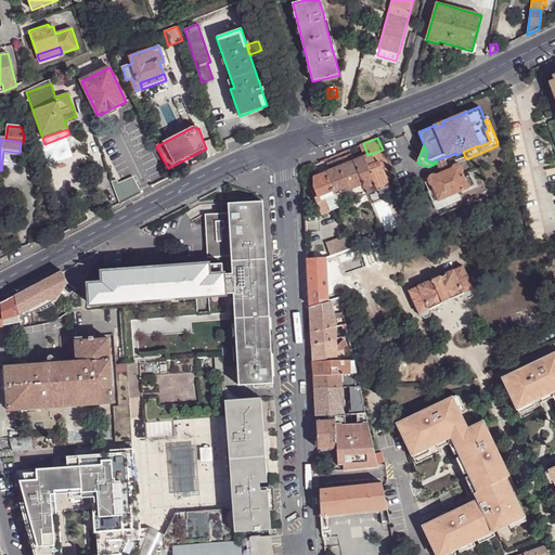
[(389,167),(383,150),(372,154),(378,171),(383,169),(389,167)]
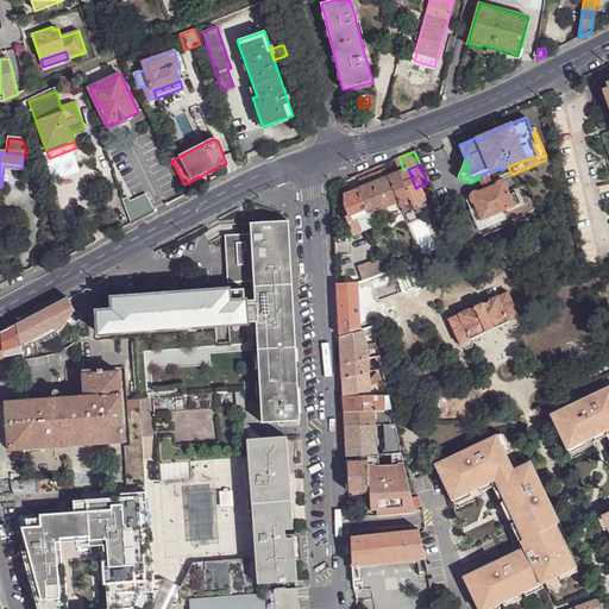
[(415,188),(408,169),(408,168),(403,170),(400,171),(412,202),(415,208),(427,203),(420,186),(415,188)]
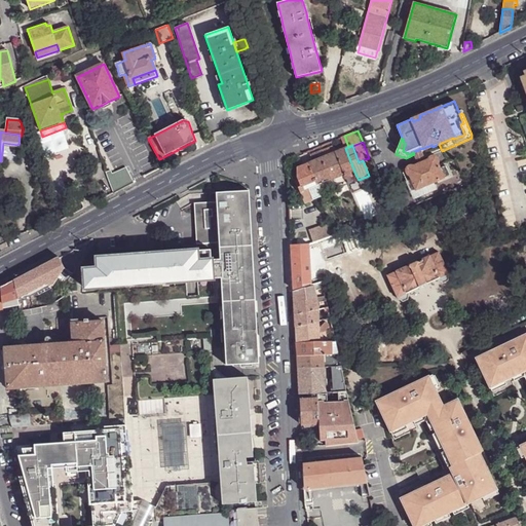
[(332,146),(322,150),(325,157),(313,161),(296,168),(296,176),(301,187),(298,188),(304,203),(324,195),(320,185),(344,175),(335,153),(332,146)]
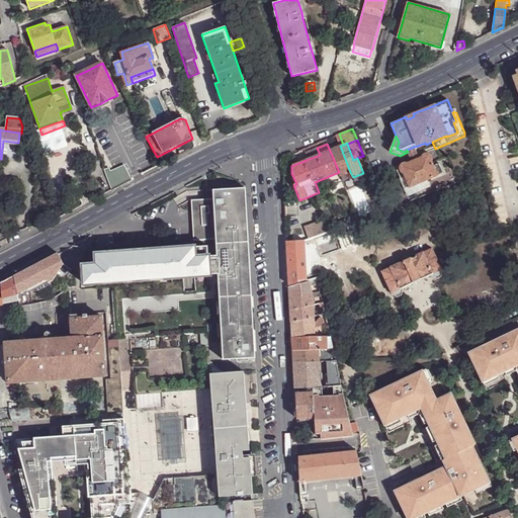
[(340,146),(330,151),(339,172),(340,176),(350,172),(340,146)]
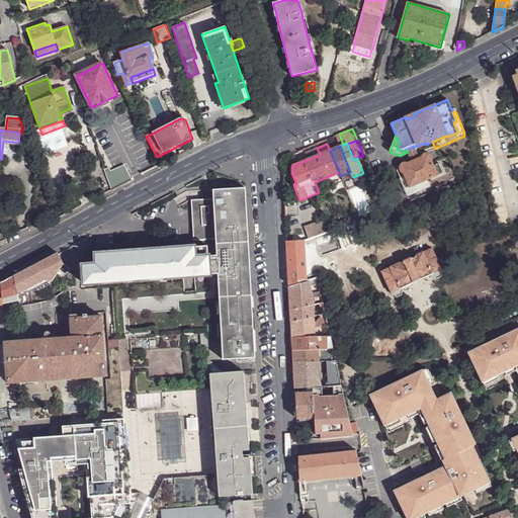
[(408,152),(412,162),(419,159),(414,147),(407,150),(408,152)]
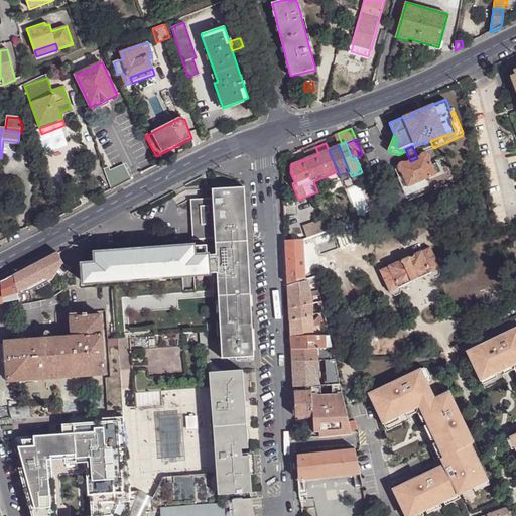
[(318,154),(315,147),(304,152),(307,158),(318,154)]
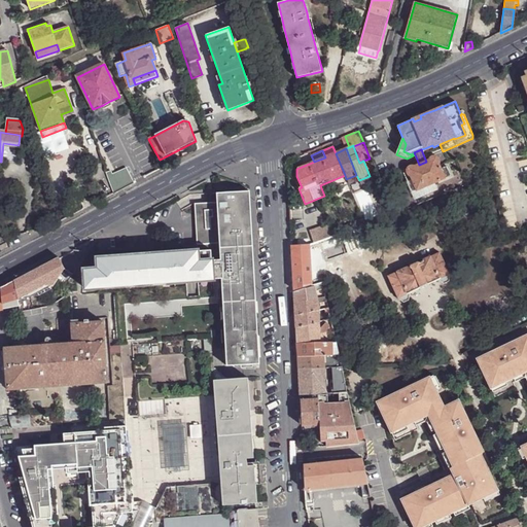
[(416,191),(446,179),(442,170),(436,157),(426,162),(419,165),(408,170),(412,180),(416,191)]
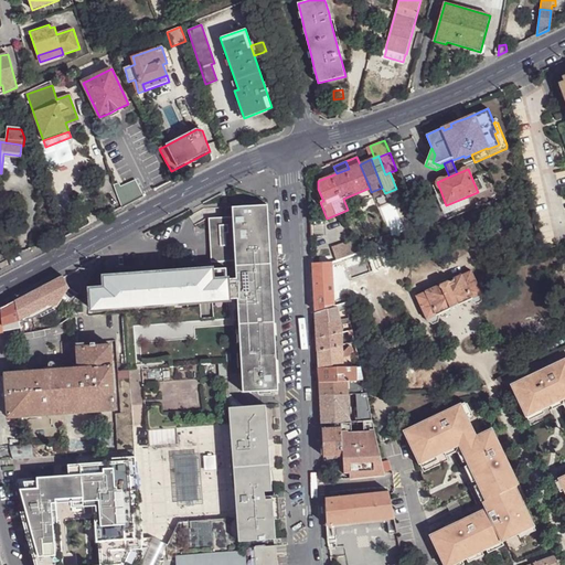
[(473,182),(478,192),(483,189),(479,180),(473,182)]
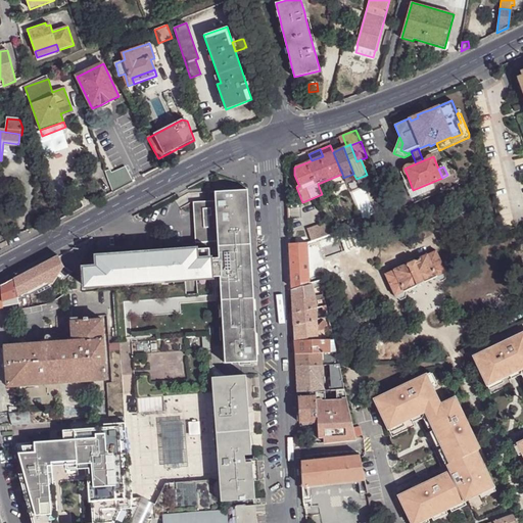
[(112,193),(133,183),(125,168),(111,174),(114,181),(109,183),(112,193)]
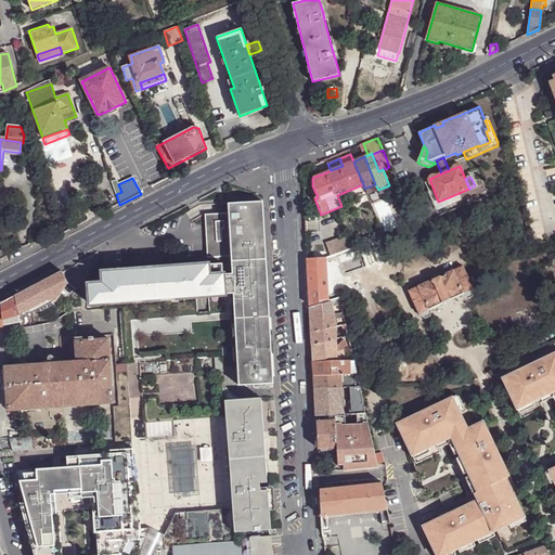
[(112,181),(116,194),(121,192),(118,184),(116,179),(112,181)]
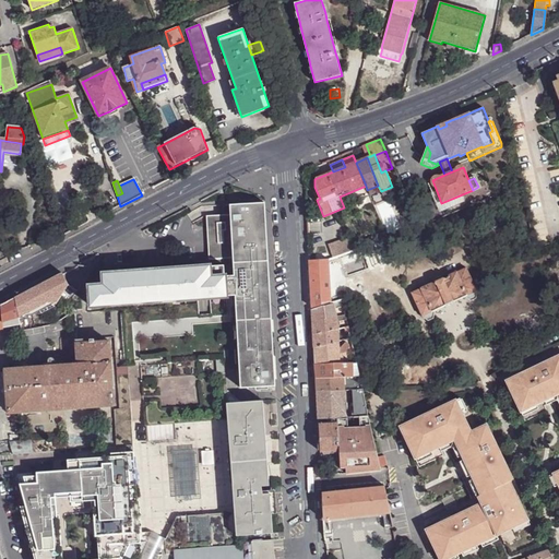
[(437,205),(441,203),(437,191),(431,193),(437,205)]
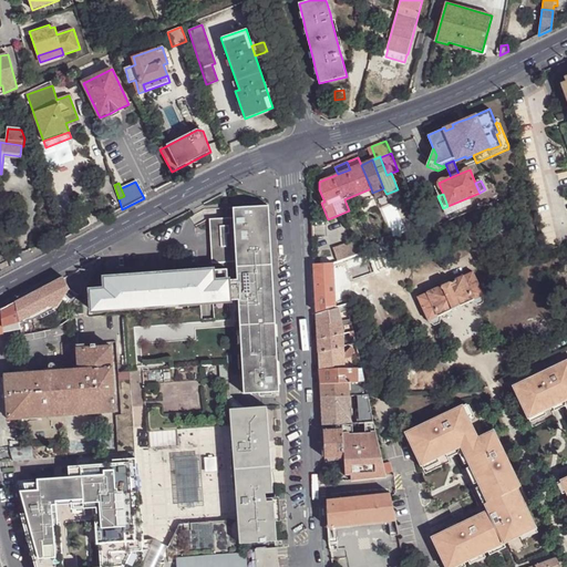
[(274,303),(268,205),(233,207),(234,217),(236,261),(237,280),(238,300),(241,350),(244,393),(259,393),(271,392),(279,391),(274,303)]
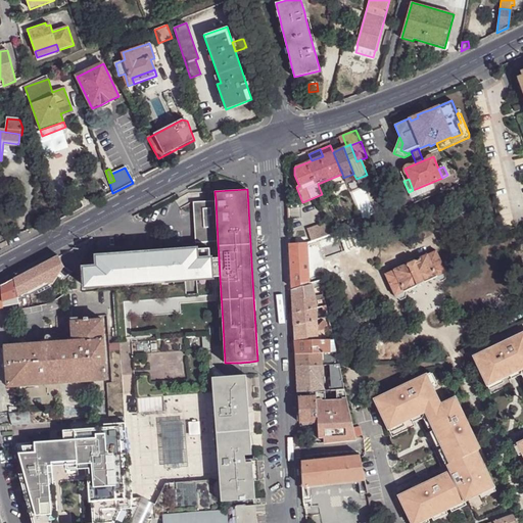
[(382,200),(383,201),(387,214),(400,208),(395,195),(382,200)]
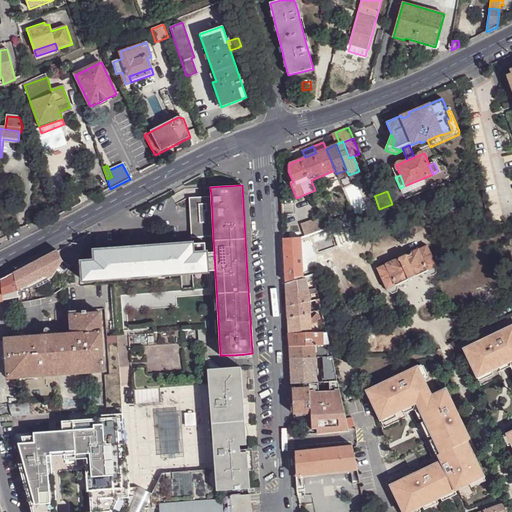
[(213,236),(211,196),(189,197),(191,238),(213,236)]
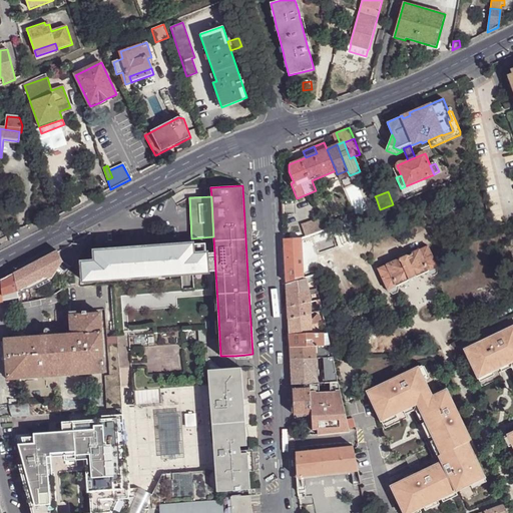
[(327,229),(357,219),(355,213),(325,224),(327,229)]
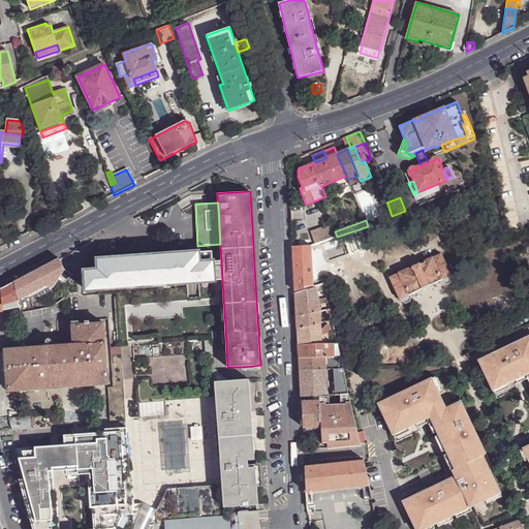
[(329,241),(337,237),(335,231),(334,229),(325,232),(329,241)]
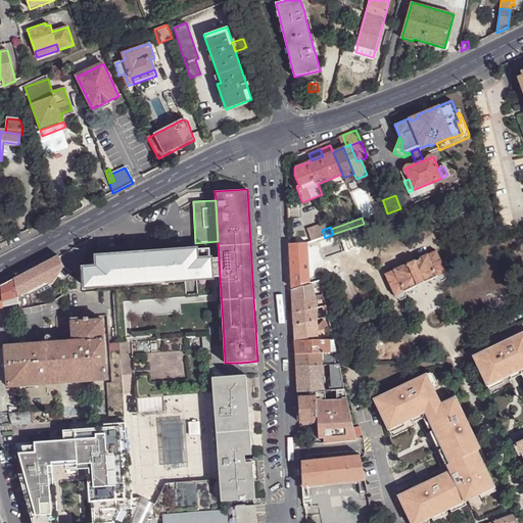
[(0,246),(2,250),(9,246),(7,240),(0,243),(0,246)]
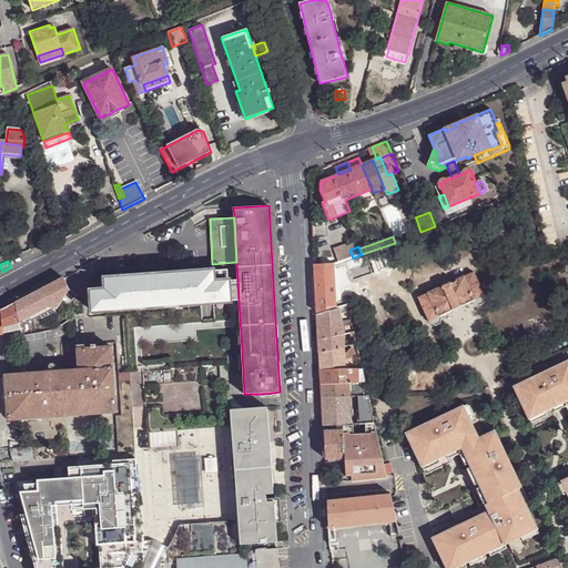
[(334,265),(314,266),(316,298),(335,297),(334,265)]
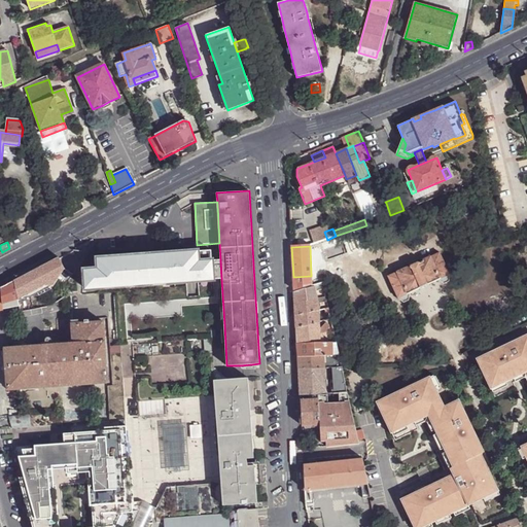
[(98,257),(98,269),(99,281),(199,275),(199,261),(198,251),(98,257)]
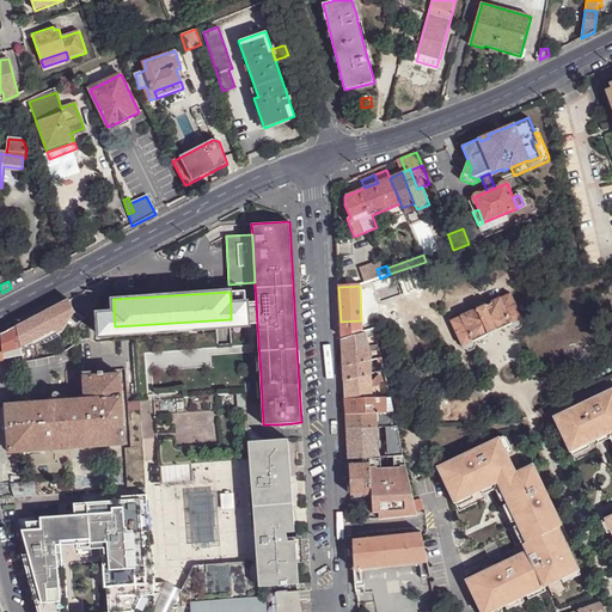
[(509,325),(522,319),(510,293),(451,322),(463,347),(475,342),(509,325)]
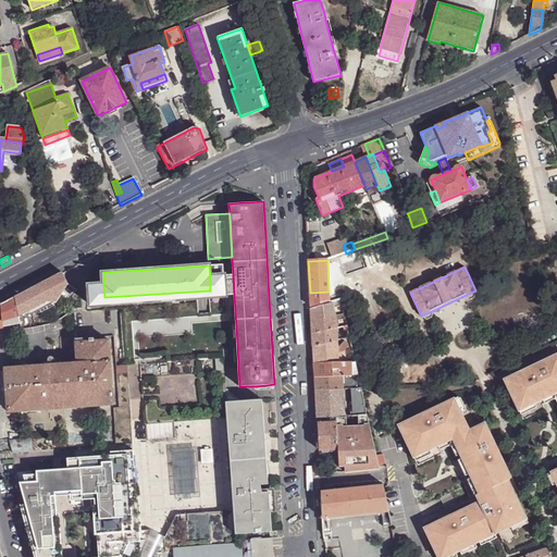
[(61,272),(14,296),(19,317),(54,297),(58,301),(69,285),(61,272)]
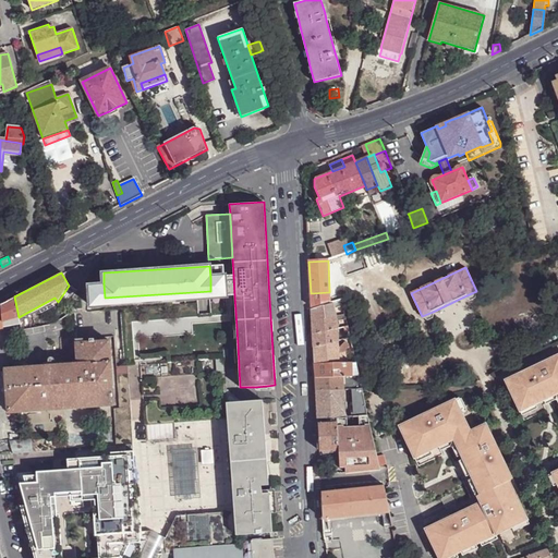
[(92,306),(222,296),(226,296),(225,276),(210,277),(210,291),(105,298),(104,284),(91,286),(92,306)]
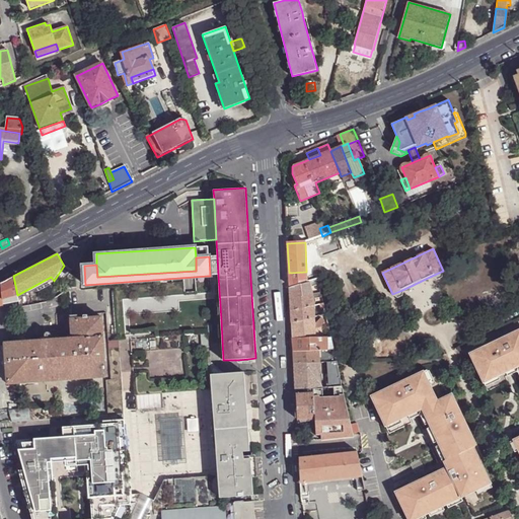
[(210,276),(218,275),(217,256),(209,256),(210,276)]
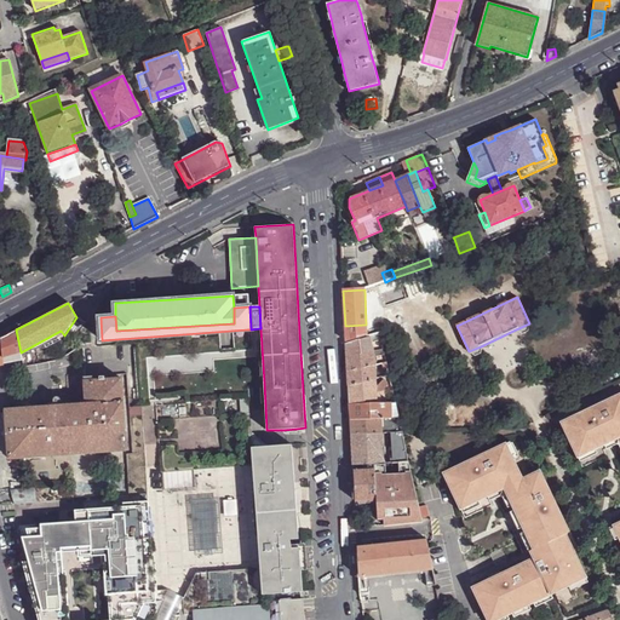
[(530,326),(529,323),(516,329),(517,332),(523,334),(528,332),(530,326)]
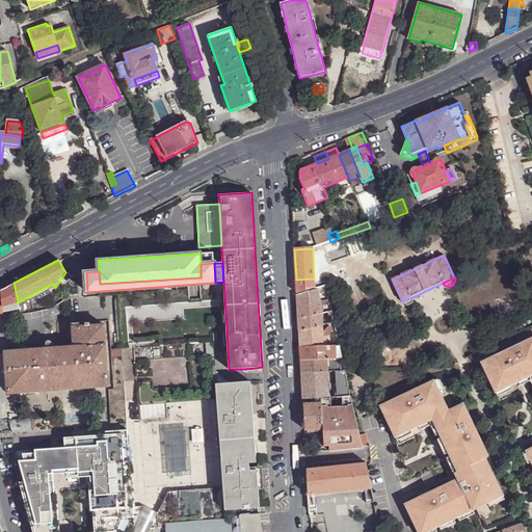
[(212,283),(214,328),(227,328),(223,282),(215,283),(212,283)]
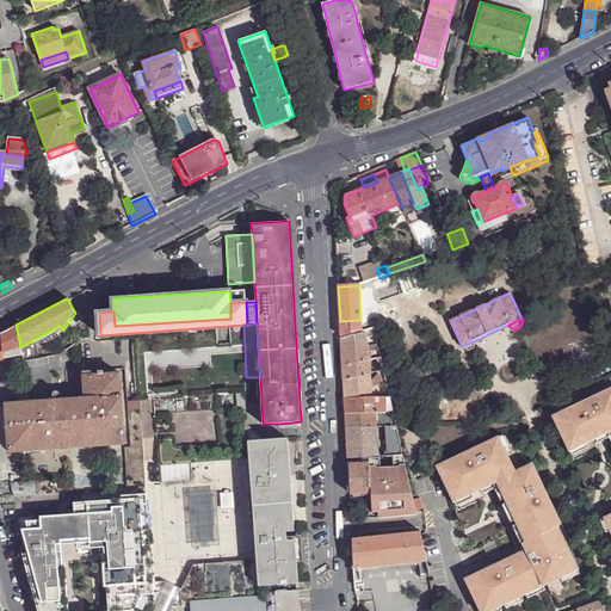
[(16,325),(0,333),(2,358),(22,355),(20,349),(20,347),(16,325)]
